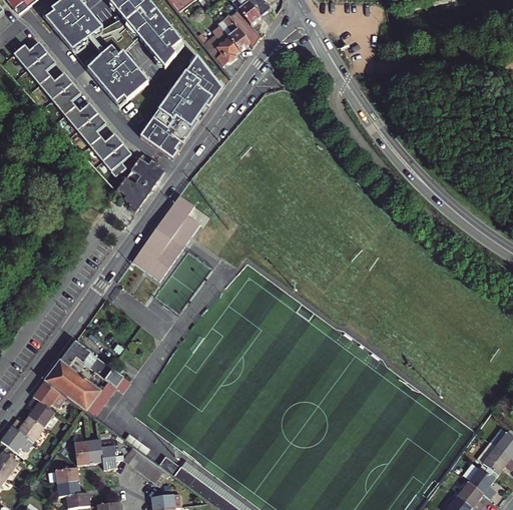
[(5,0),(16,13),(25,7),(20,0),(5,0)]
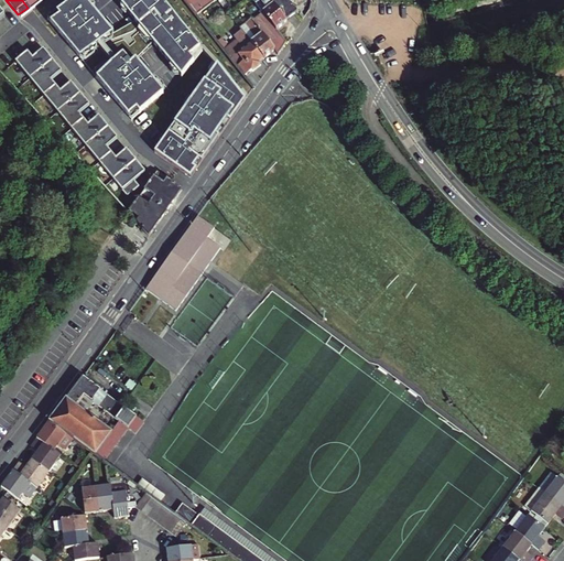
[(69,0),(47,17),(132,118),(164,90),(88,0),(69,0)]
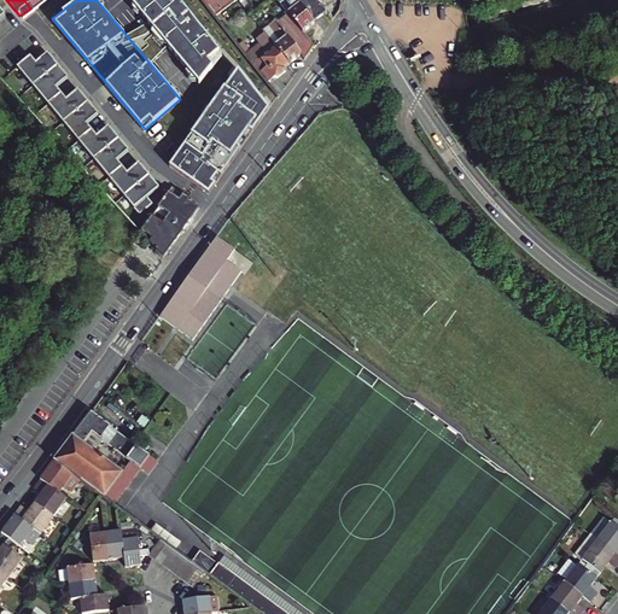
[(130,0),(199,83),(222,53),(179,0),(130,0)]
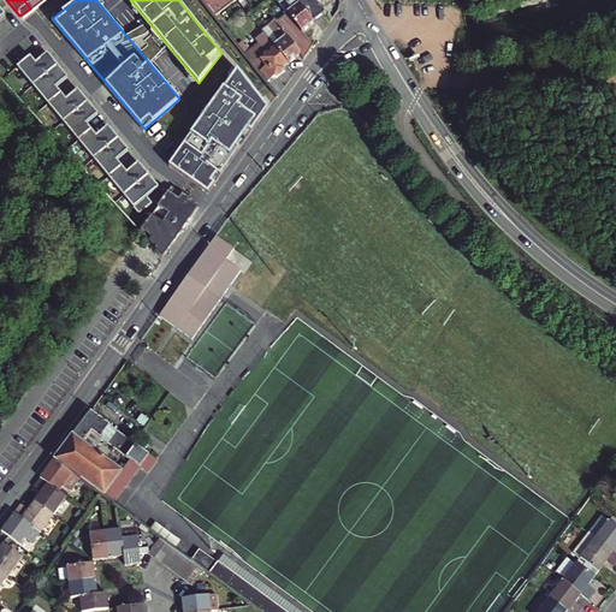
[(205,0),(215,13),(235,0),(205,0)]
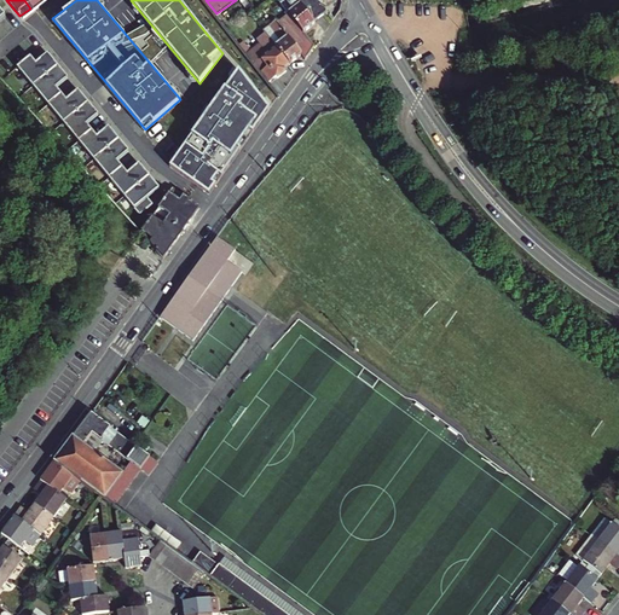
[(313,21),(312,19),(325,10),(317,0),(288,0),(293,6),(288,10),(302,28),(313,21)]
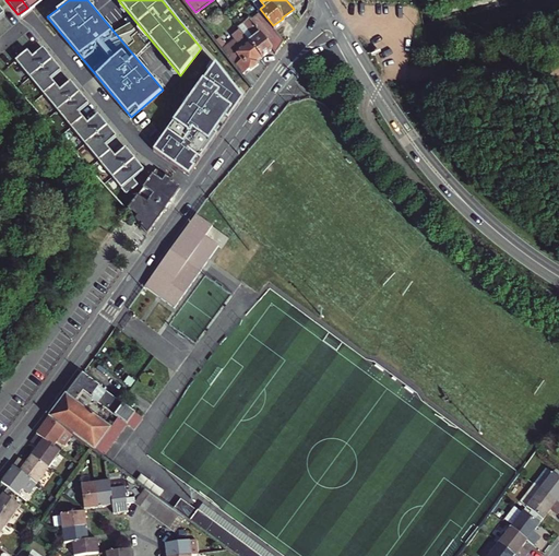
[(297,6),(293,0),(286,0),(294,9),(297,6)]
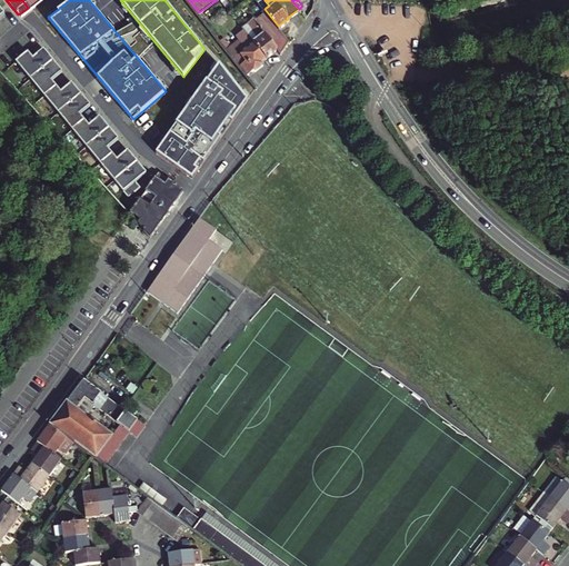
[(263,9),(253,17),(276,47),(279,51),(280,50),(288,39),(278,26),(265,9),(263,9)]
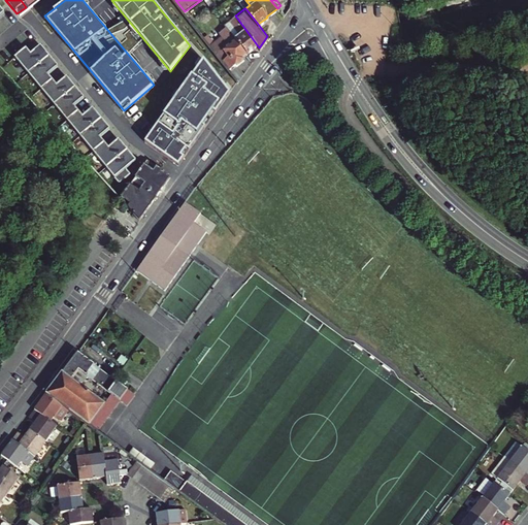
[(235,15),(234,14),(224,23),(245,52),(256,43),(235,15)]
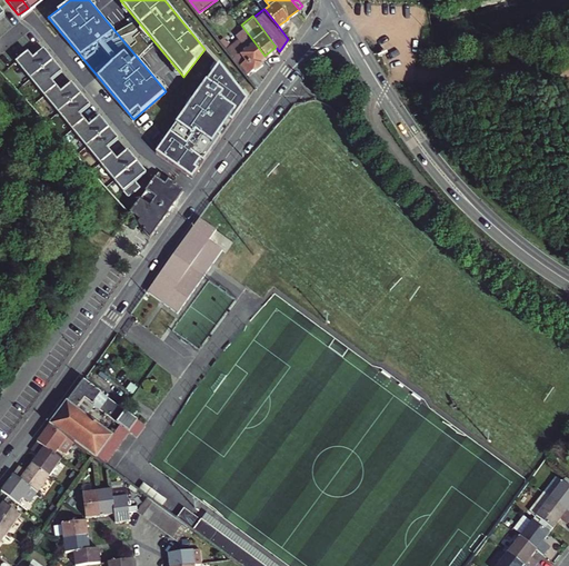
[(241,25),(237,28),(243,37),(231,46),(226,39),(221,42),(246,73),(261,62),(260,59),(265,56),(241,25)]
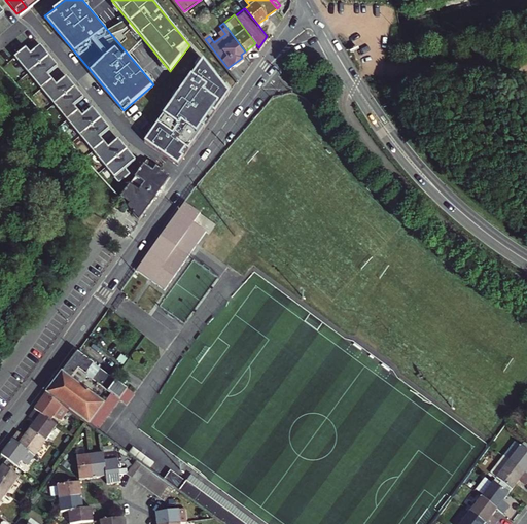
[(116,137),(107,145),(98,135),(108,127),(91,105),(80,113),(72,103),(82,95),(65,74),(55,82),(46,72),(57,64),(39,43),(29,51),(24,45),(12,55),(117,180),(129,171),(125,166),(134,158),(116,137)]
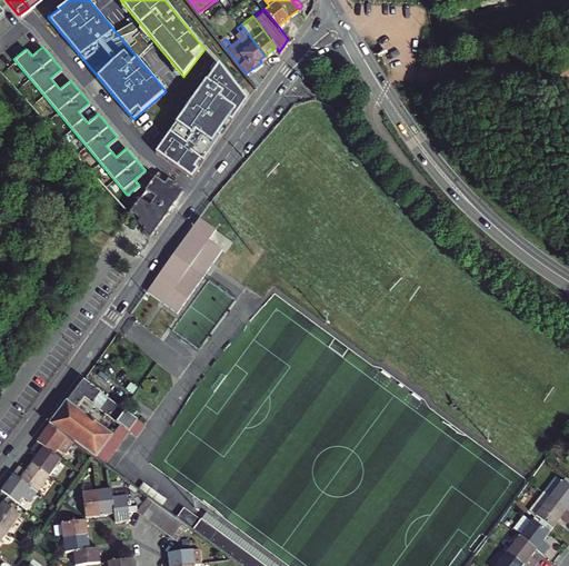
[(247,97),(219,61),(156,151),(191,176),(247,97)]
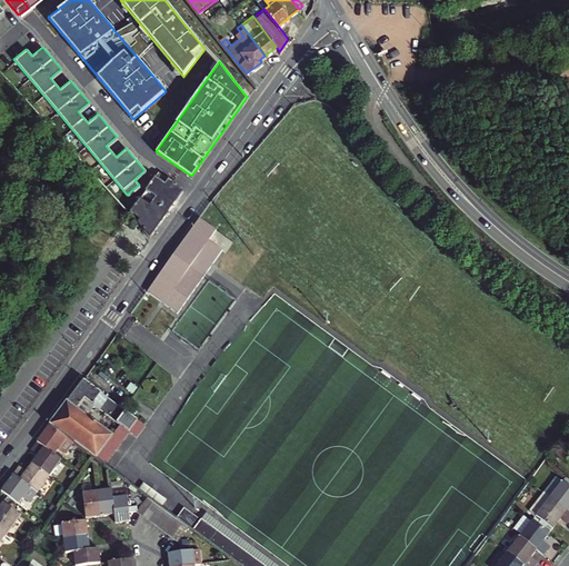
[(161,185),(152,178),(149,182),(175,200),(182,189),(166,177),(161,185)]
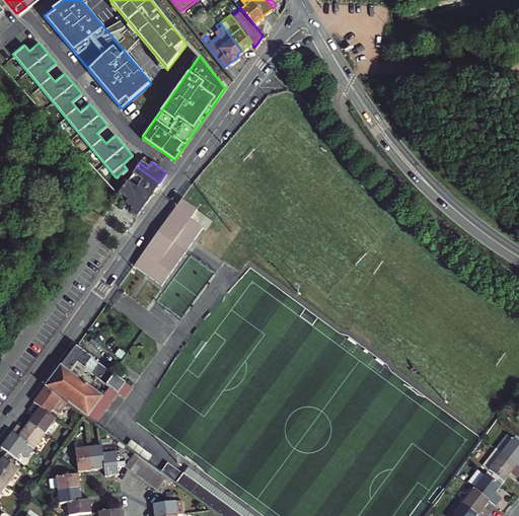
[(134,169),(142,175),(137,181),(152,193),(159,182),(136,166),(134,169)]
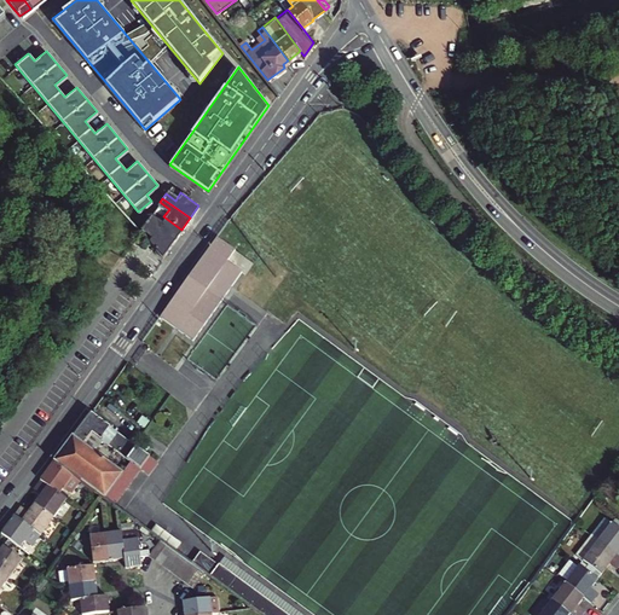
[(145,222),(173,242),(181,230),(163,216),(158,224),(149,218),(145,222)]
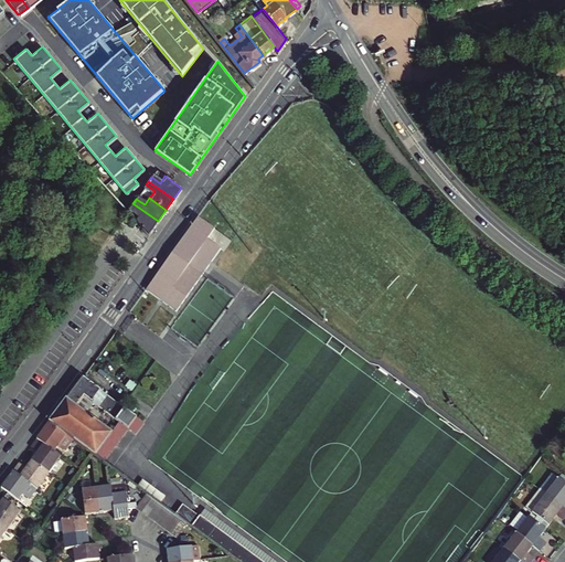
[(138,214),(135,219),(138,222),(148,232),(149,233),(158,221),(132,203),(129,208),(138,214)]
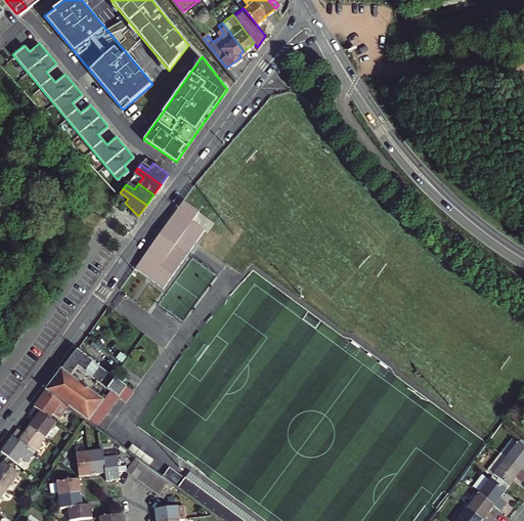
[(185,198),(136,265),(165,286),(207,227),(193,218),(201,209),(185,198)]
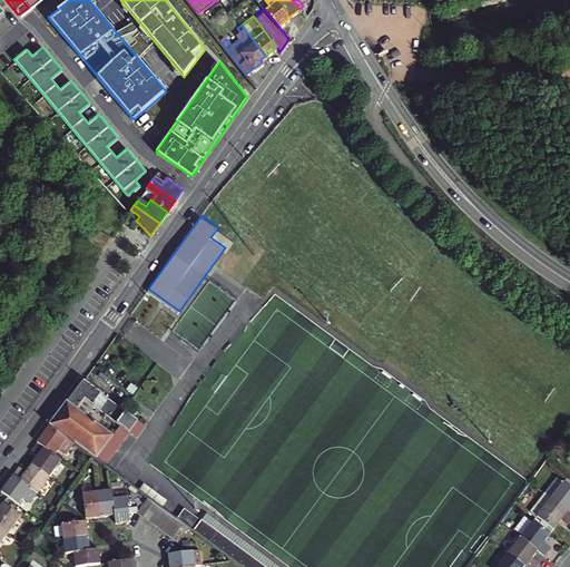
[(76,390),(80,393),(84,397),(121,426),(128,431),(138,418),(85,377),(76,390)]
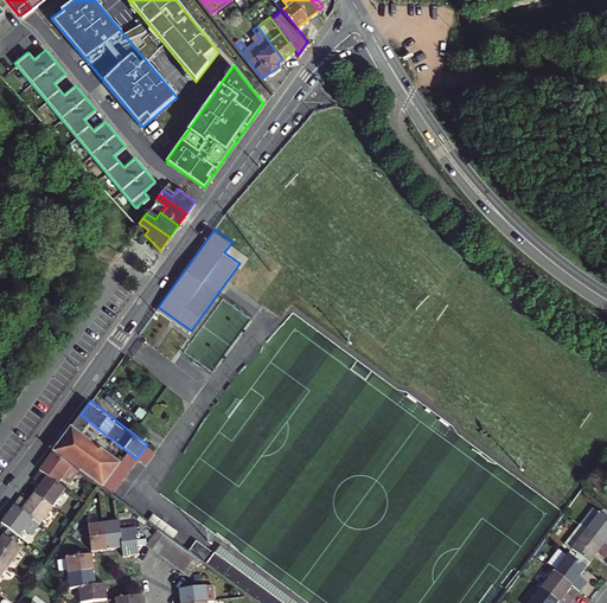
[(77,429),(85,418),(81,415),(72,425),(77,429)]
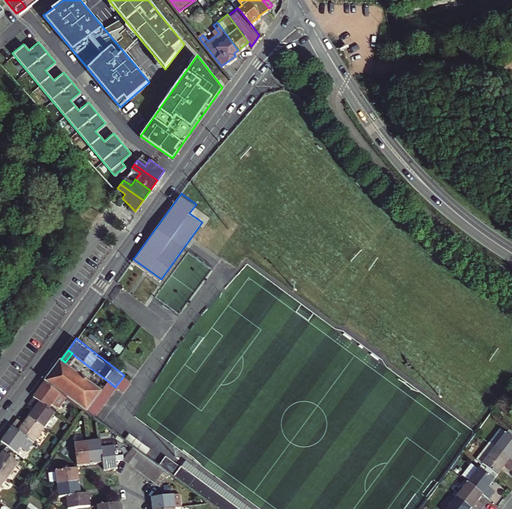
[(69,365),(75,356),(72,353),(65,362),(69,365)]
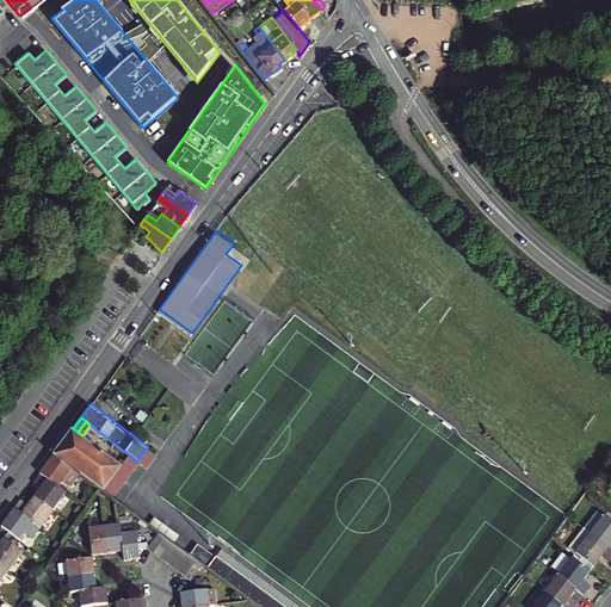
[(137,462),(130,456),(123,466),(82,435),(78,432),(73,428),(69,434),(54,454),(80,472),(102,489),(113,497),(140,463),(137,462)]
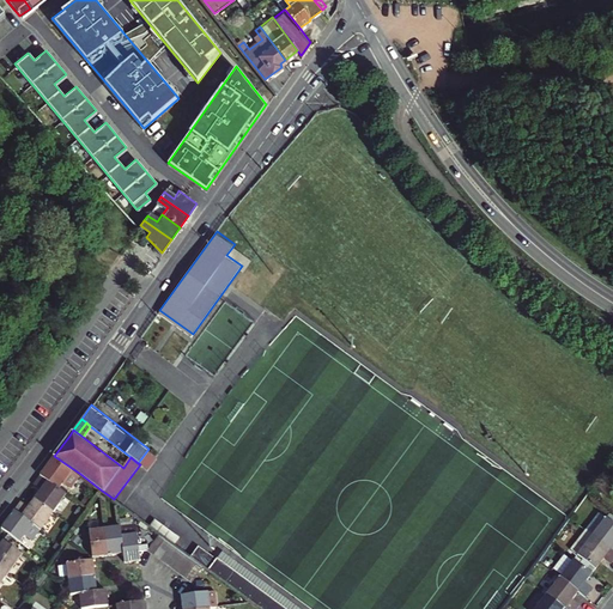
[(147,469),(158,456),(149,449),(138,463),(140,464),(147,469)]
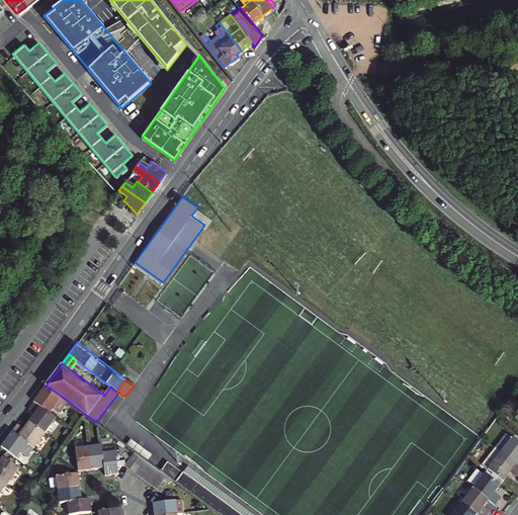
[(46,385),(34,400),(51,412),(55,406),(61,411),(68,401),(46,385)]
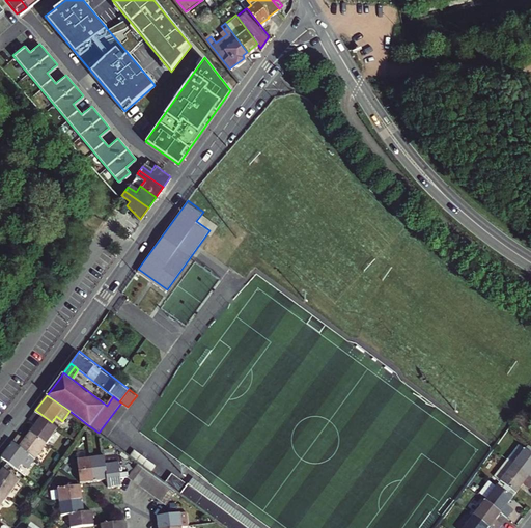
[(35,410),(29,418),(36,423),(31,431),(47,442),(58,426),(52,422),(35,410)]
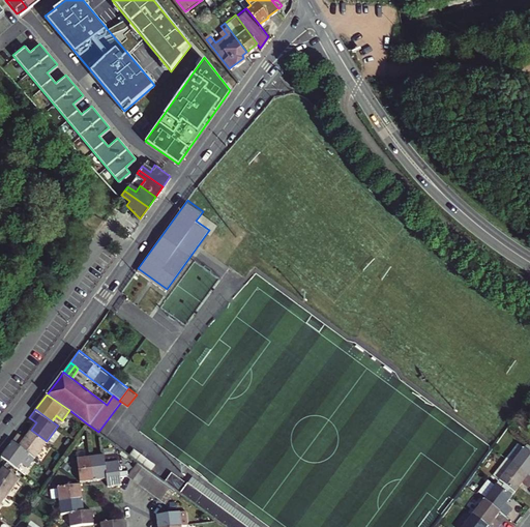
[(26,437),(19,432),(13,438),(36,455),(47,441),(31,430),(26,437)]
